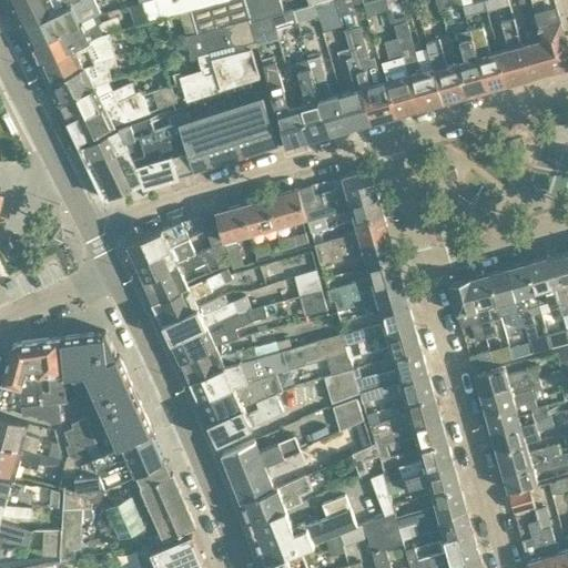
[(11,0),(23,26),(58,9),(74,0),(11,0)]
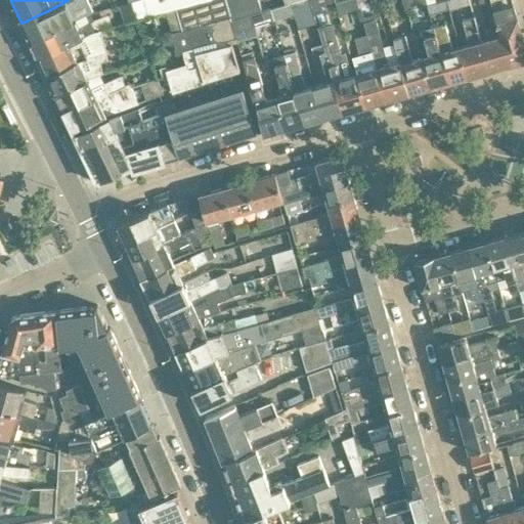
[(85,0),(69,0),(53,8),(22,24),(30,41),(70,22),(91,11),(85,0)]
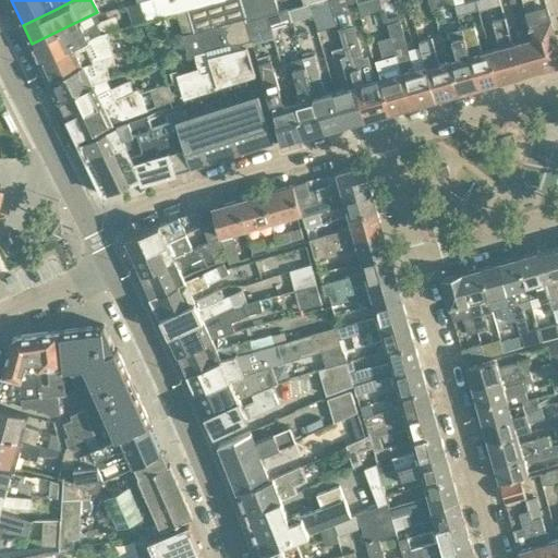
[(140,0),(145,19),(186,7),(209,0),(140,0)]
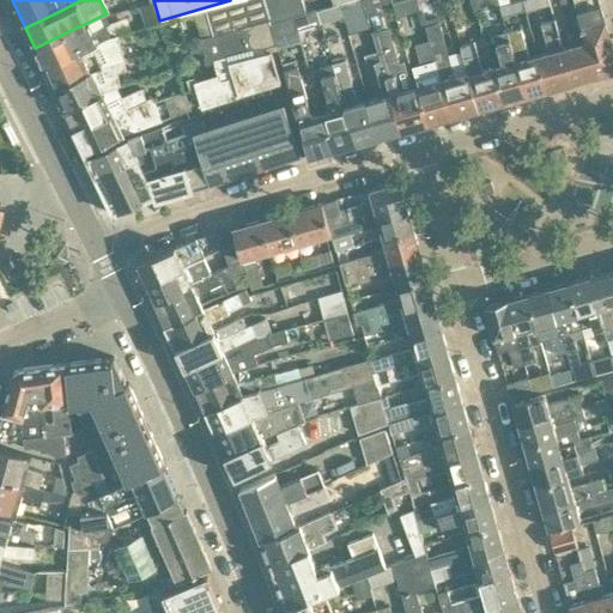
[(266,17),(261,0),(230,0),(205,7),(212,34),(266,17)]
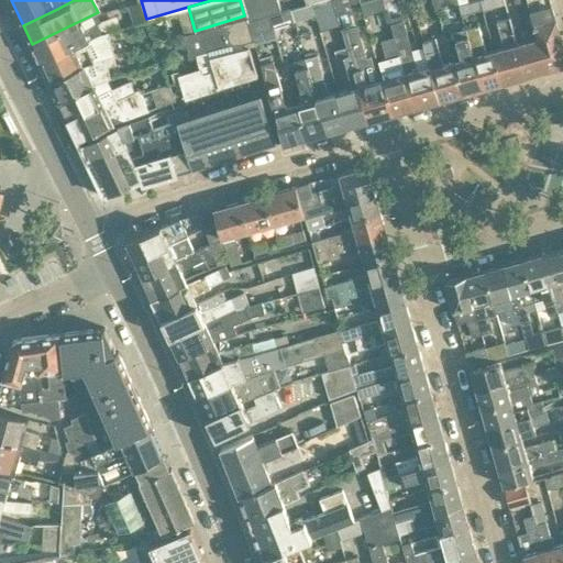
[(246,21),(269,13),(282,10),(277,0),(240,0),(244,15),(246,21)]
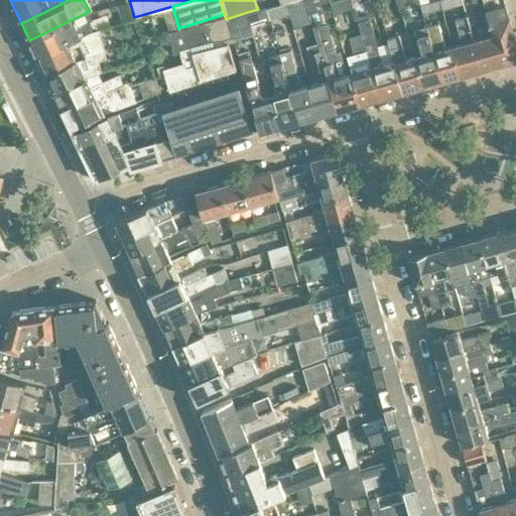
[(308,9),(305,0),(289,0),(285,1),(289,14),(308,9)]
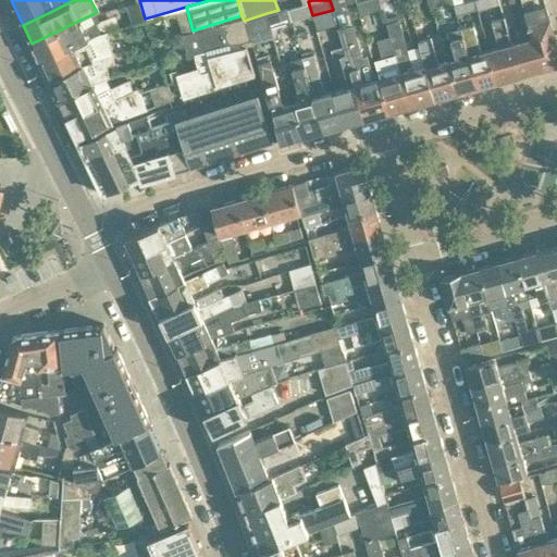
[(472,0),(465,2),(454,5),(457,14),(479,9),(477,0),(472,0)]
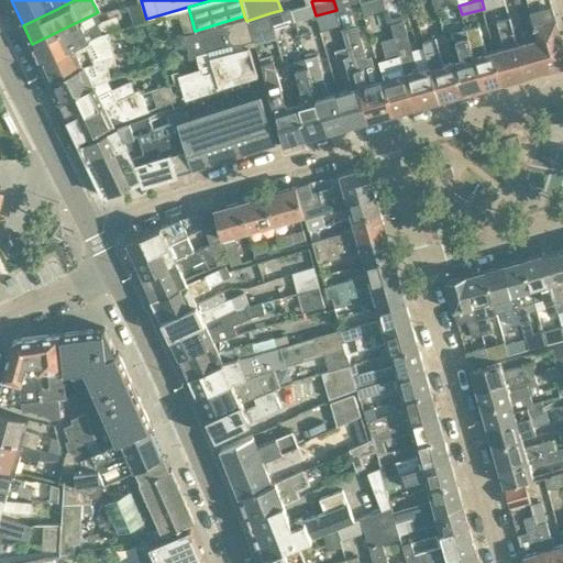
[(482,0),(484,9),(485,10),(506,4),(505,0),(482,0)]
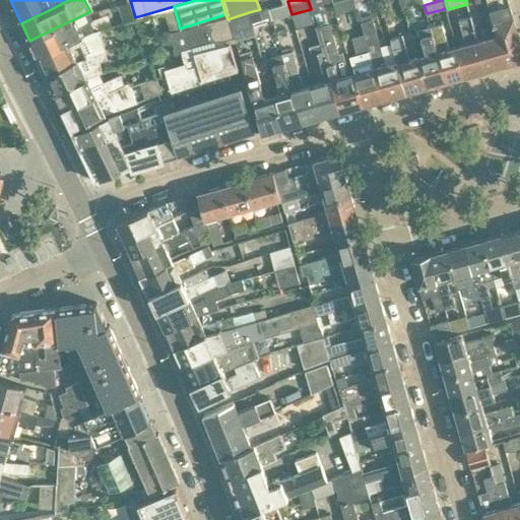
[(486,37),(477,40),(486,69),(507,64),(492,9),(491,9),(488,0),(475,0),(479,12),(486,37)]
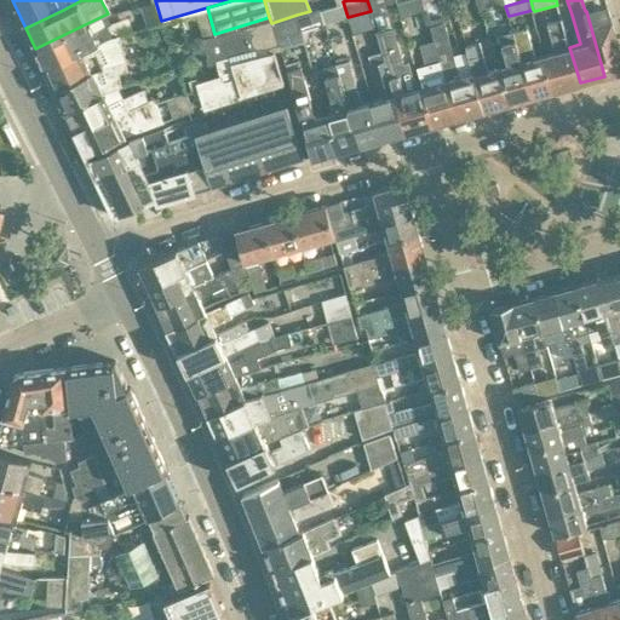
[(581,0),(585,11),(586,11),(604,76),(619,70),(619,50),(606,0),(581,0)]
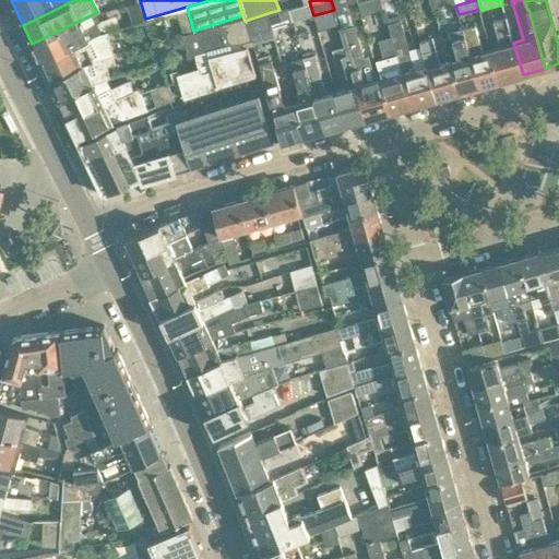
[(293,21),(313,15),(309,1),(307,2),(289,8),(293,20),(293,21)]
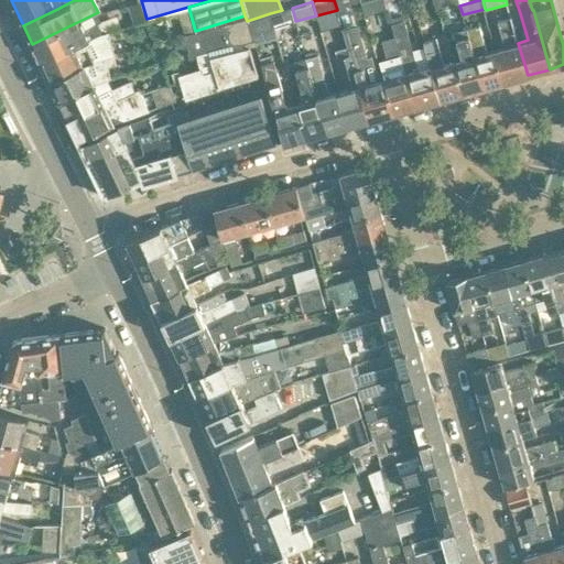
[(292,8),(282,10),(270,13),(273,26),(295,20),(292,8)]
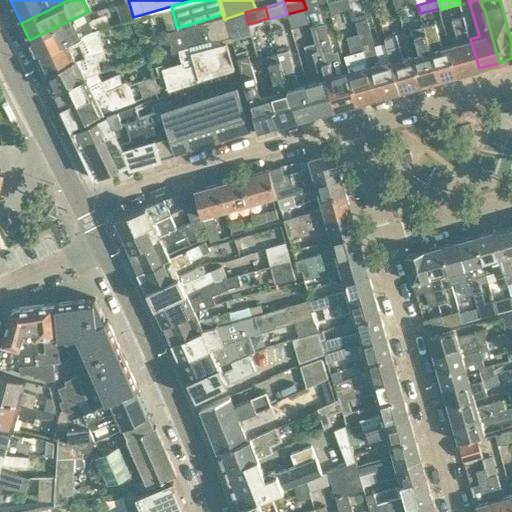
[(245,12),(224,19),(229,36),(230,41),(251,35),(248,24),(245,12)]
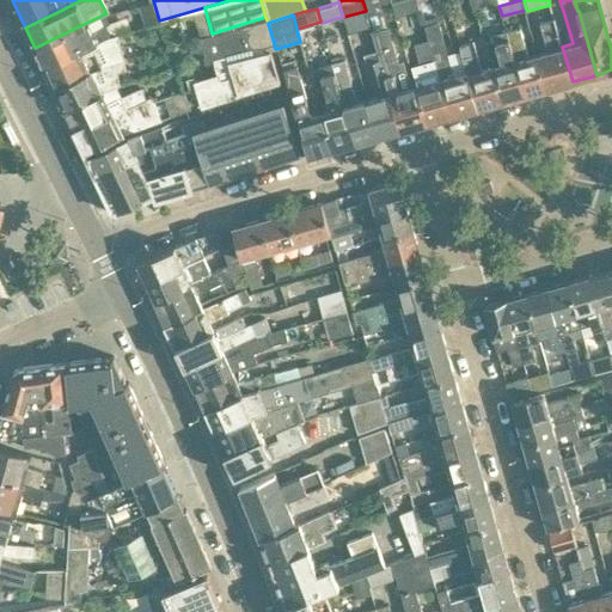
[(81,25),(35,48),(44,68),(89,46),(99,41),(110,36),(101,17),(81,25)]
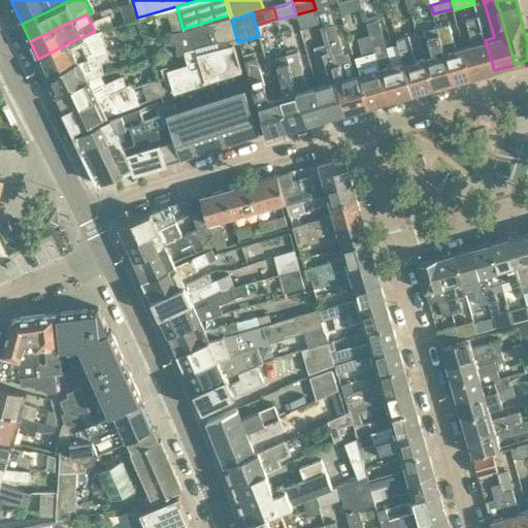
[(192,51),(236,37),(231,20),(229,14),(183,29),(172,31),(179,54),(183,53),(192,51)]
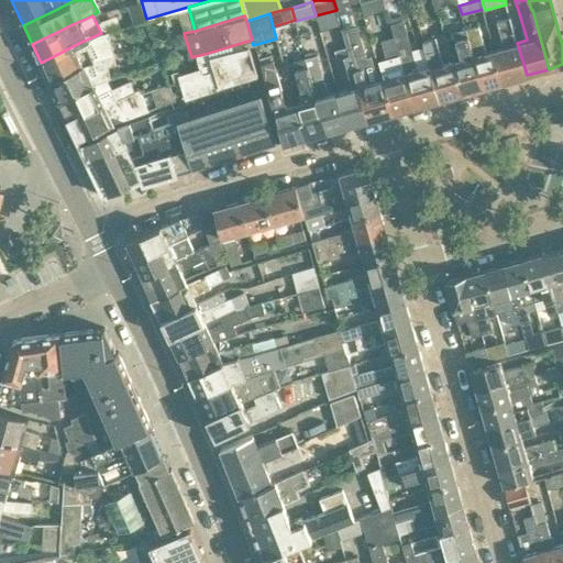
[(501,83),(527,75),(517,43),(509,15),(496,20),(504,47),(493,51),(501,83)]
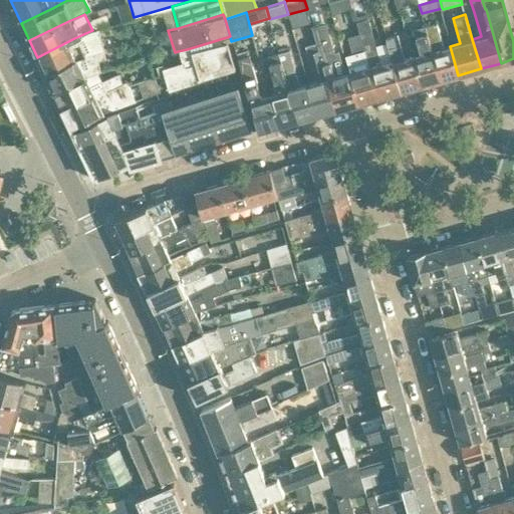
[(368,19),(358,21),(361,33),(379,97),(403,90),(395,62),(381,65),(368,19)]
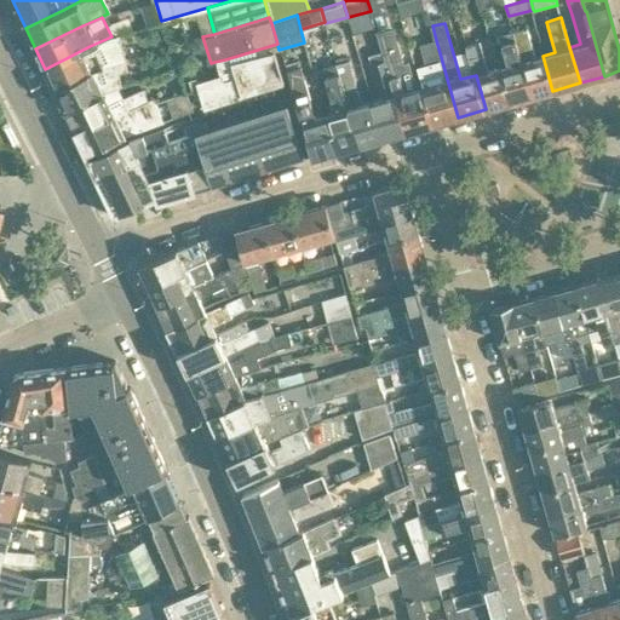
[(527,28),(512,32),(530,97),(552,91),(543,56),(535,57),(527,28)]
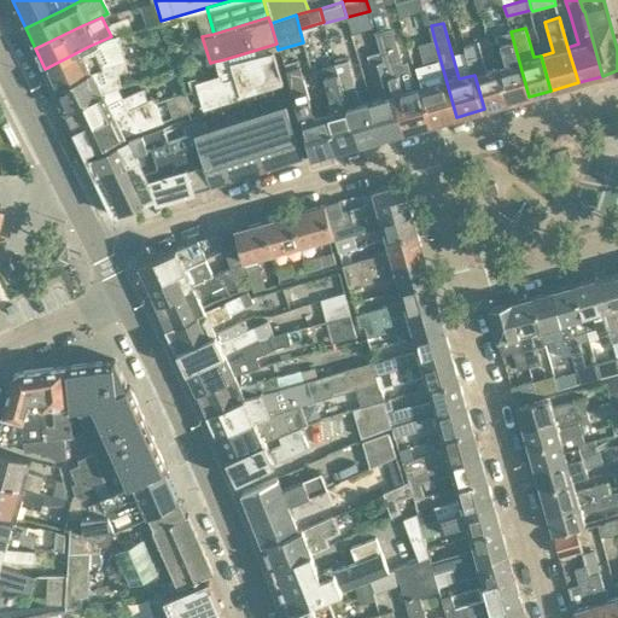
[(497,62),(500,68),(509,101),(529,97),(511,31),(499,35),(500,39),(489,41),(493,56),(497,62)]
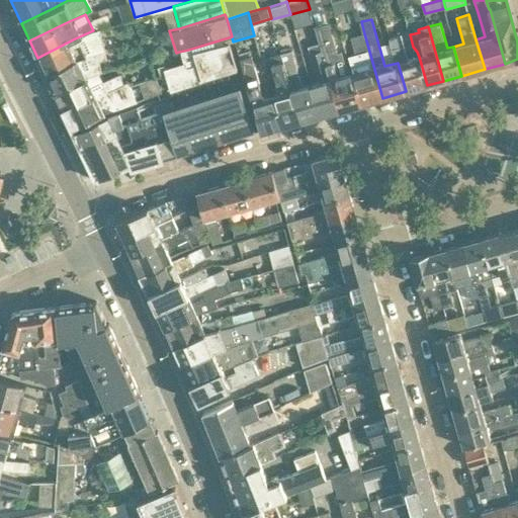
[(75,38),(37,58),(46,74),(78,59),(84,57),(93,54),(104,51),(98,28),(93,30),(84,34),(75,38)]
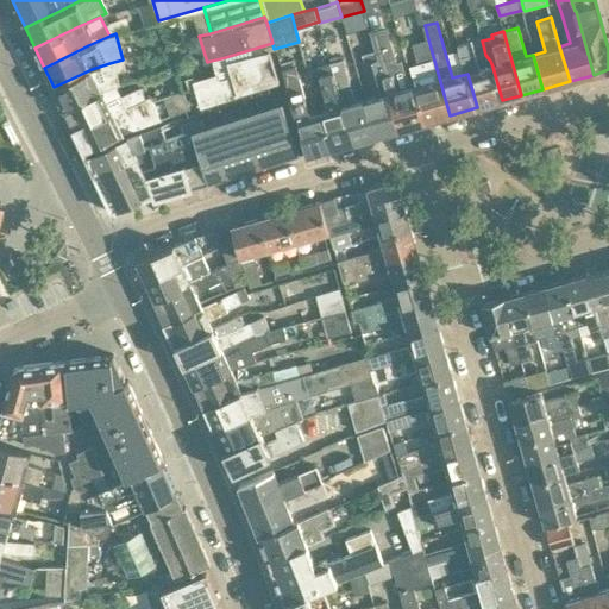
[(388,36),(372,39),(376,51),(399,130),(425,123),(415,86),(410,87),(408,77),(406,75),(402,62),(396,63),(388,36)]
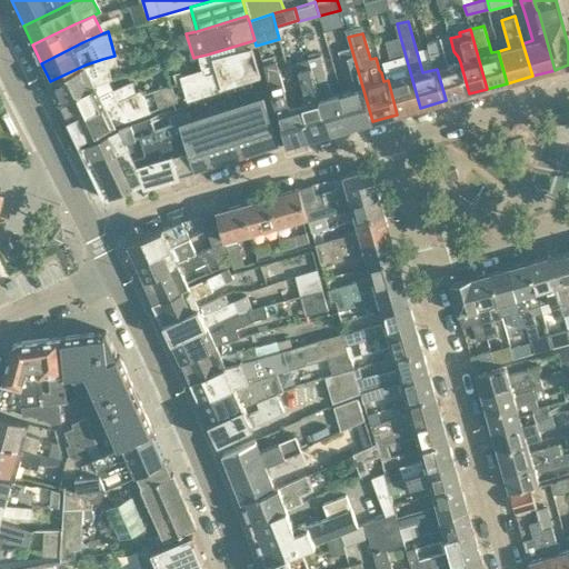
[(391,59),(382,61),(388,80),(397,115),(420,108),(400,37),(386,41),(391,59)]
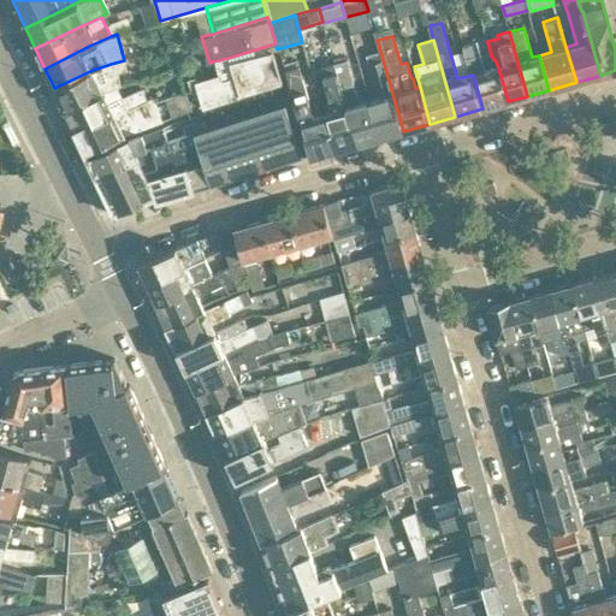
[(465,45),(473,75),(483,108),(508,101),(498,67),(484,71),(475,41),(465,45)]
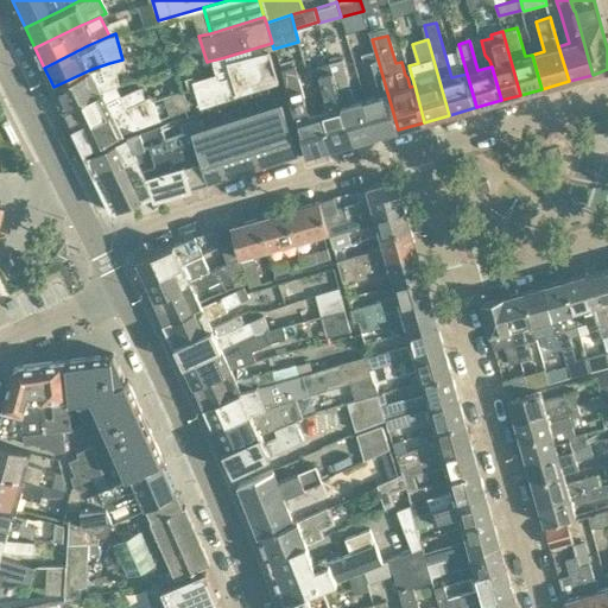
[(251,57),(222,65),(233,97),(279,83),(270,51),(251,57)]
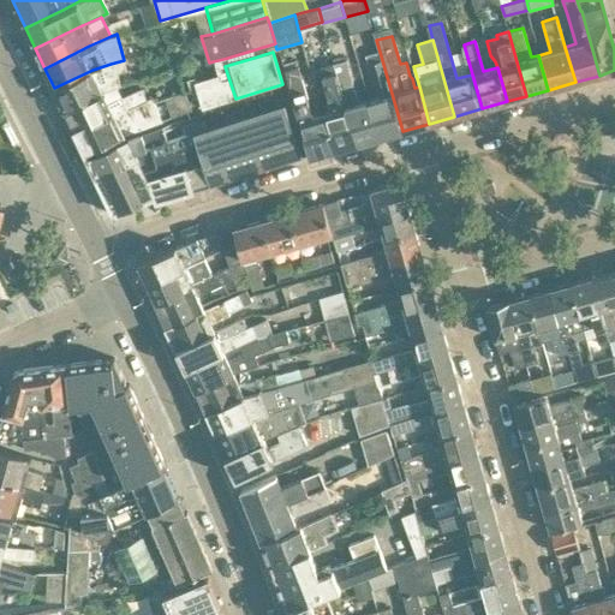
[(380,52),(366,55),(378,97),(369,101),(378,137),(402,131),(380,52)]
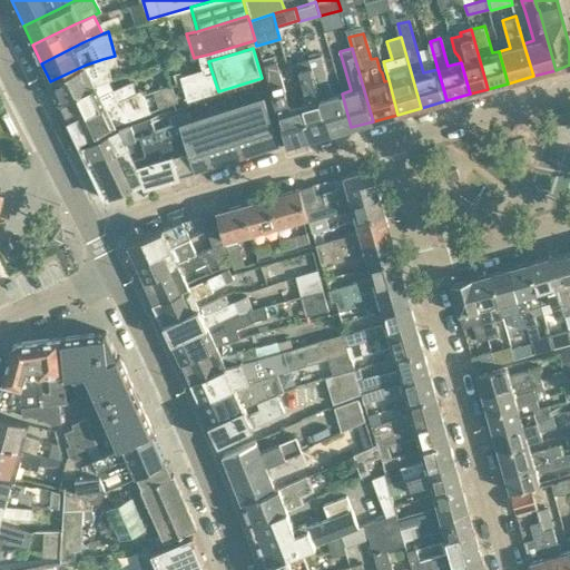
[(200,68),(180,74),(185,90),(189,102),(219,94),(218,91),(208,61),(207,55),(197,57),(200,68)]
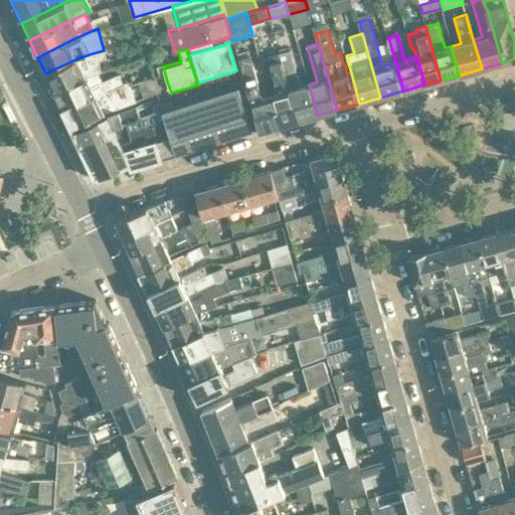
[(77,58),(45,73),(54,93),(87,77),(98,71),(101,70),(99,60),(106,58),(104,50),(93,53),(83,56),(77,58)]
